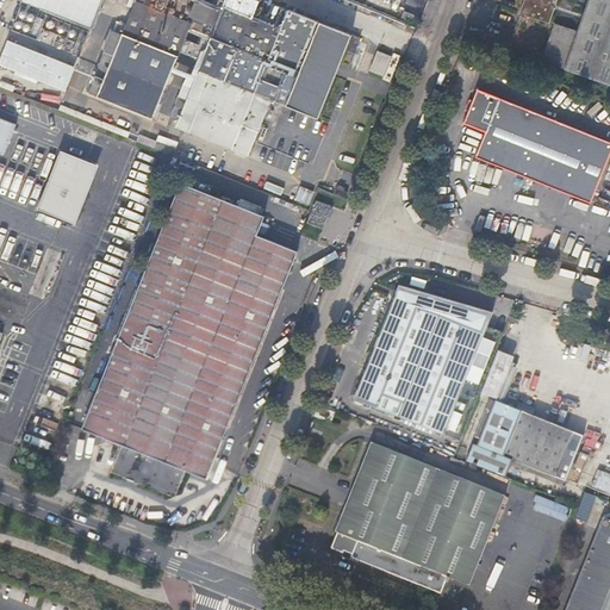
[(91,29),(100,0),(23,0),(23,1),(82,25),(91,29)]
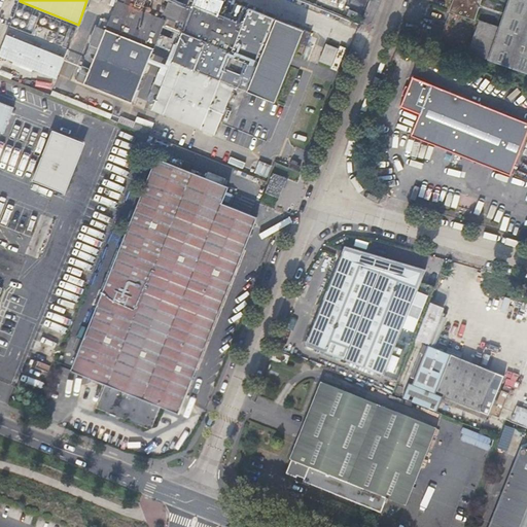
[(172,3),(165,0),(117,0),(106,30),(96,26),(90,42),(92,43),(76,82),(131,105),(172,3)]
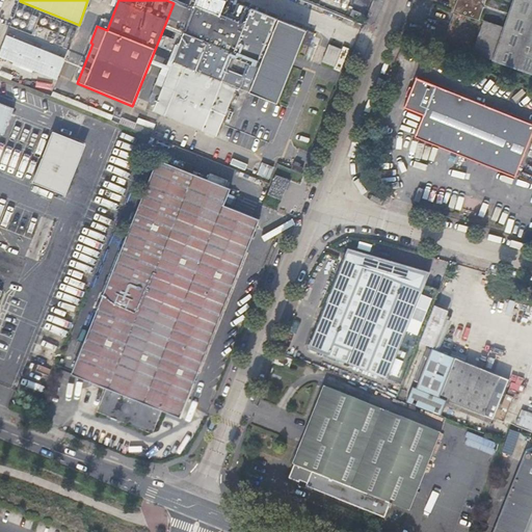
[(458,0),(455,10),(480,19),(486,0),(458,0)]
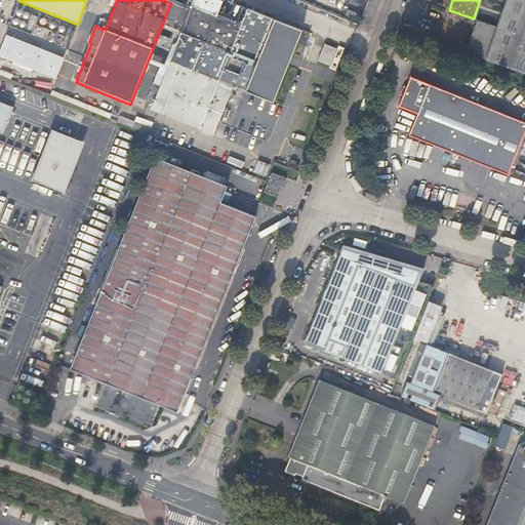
[(524,0),(507,0),(498,27),(487,58),(524,72),(524,0)]
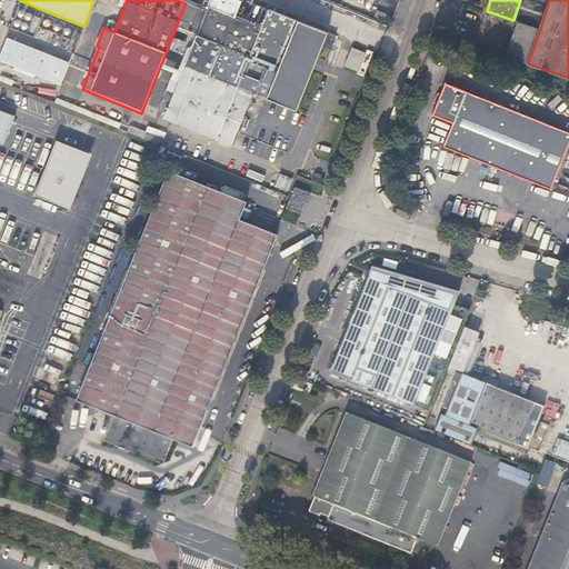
[(198,35),(191,51),(187,66),(267,98),(298,110),(329,32),(256,3),(249,20),(210,5),(202,25),(197,22),(193,32),(198,35)]
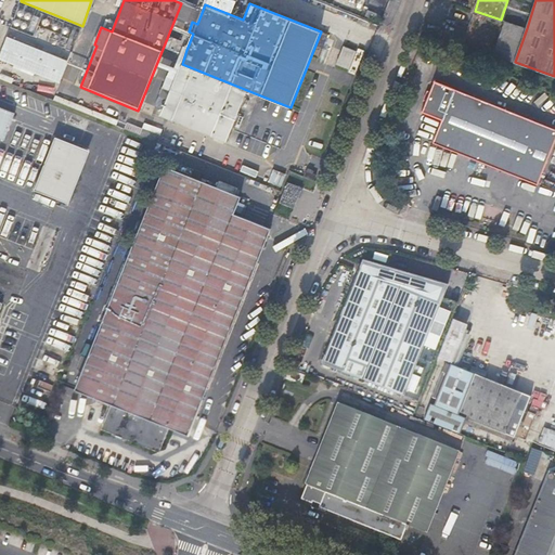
[(527,28),(501,20),(489,53),(515,62),(527,28)]
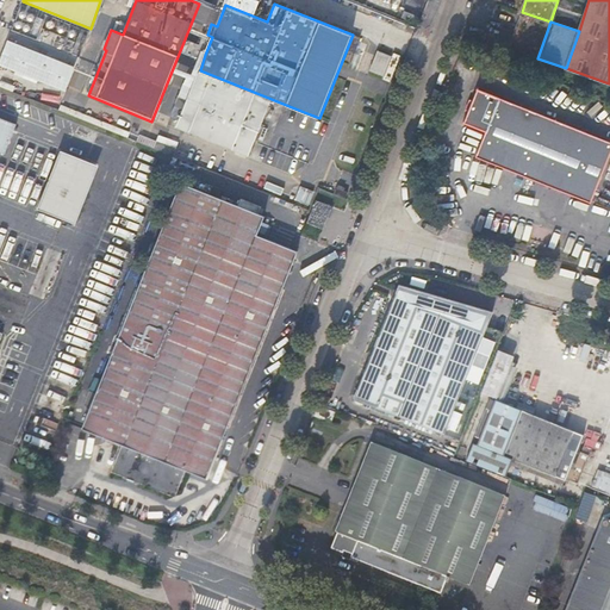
[(80,54),(91,29),(82,25),(73,51),(80,54)]
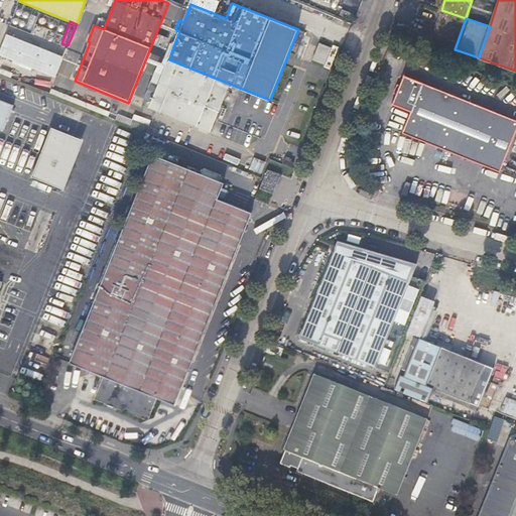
[(60,55),(3,33),(0,40),(0,55),(52,77),(60,55)]
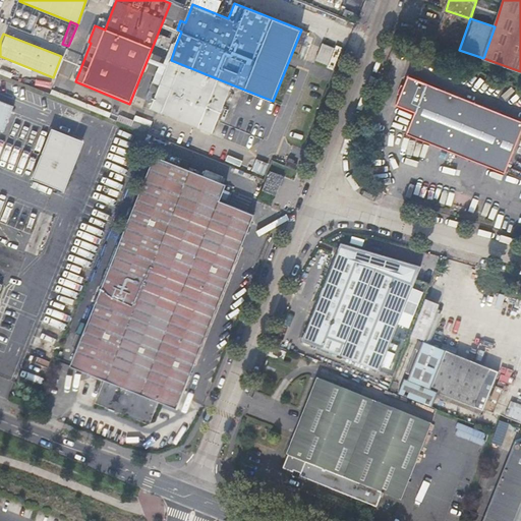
[(335,65),(339,48),(319,44),(314,61),(335,65)]
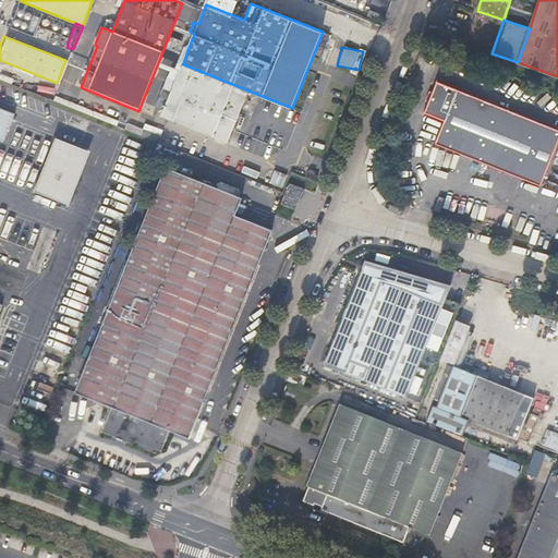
[(179,74),(171,93),(168,101),(169,107),(172,120),(227,143),(246,93),(182,67),(179,74)]
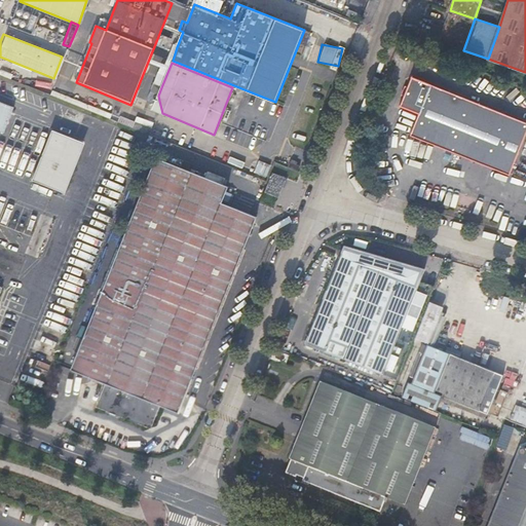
[(154,83),(161,87),(168,70),(160,67),(154,83)]
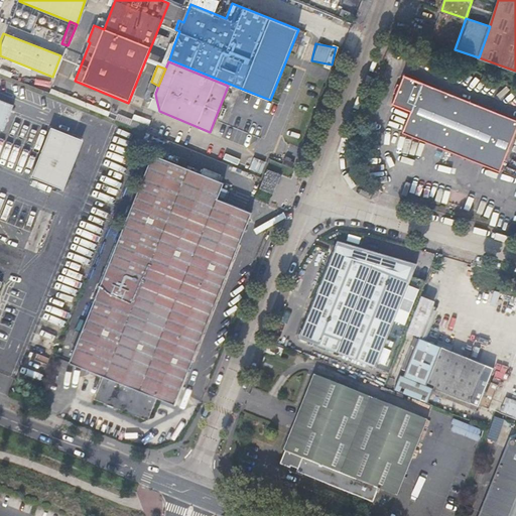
[(412,111),(404,132),(500,170),(515,130),(515,119),(405,76),(394,103),(403,107),(412,111)]
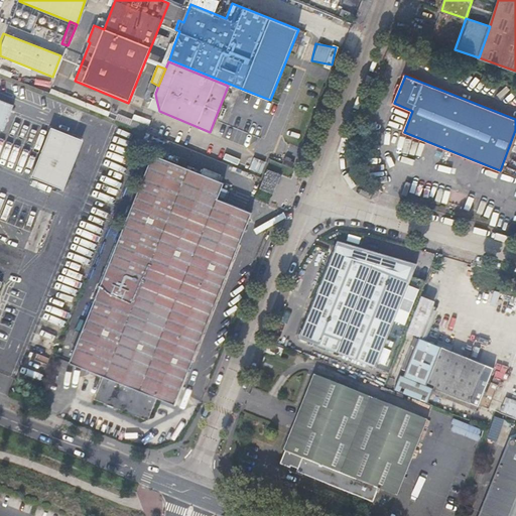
[(155,94),(158,86),(151,82),(146,93),(148,101),(156,99),(155,94)]
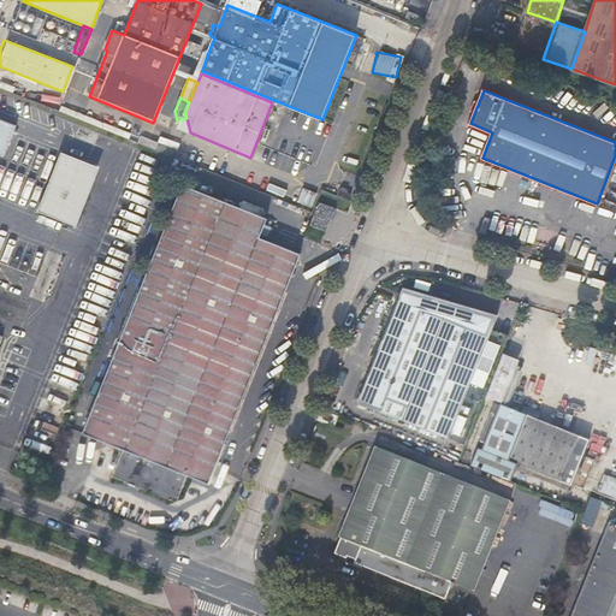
[(471,154),(483,158),(492,132),(481,128),(471,154)]
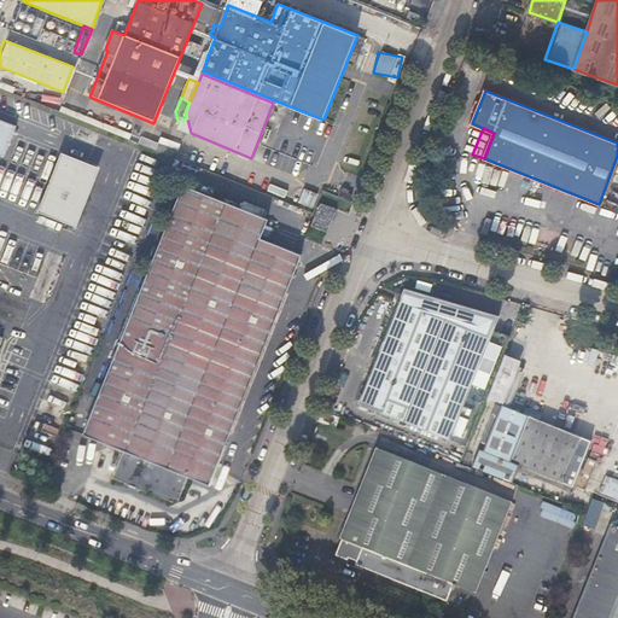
[(27,159),(41,167),(48,149),(33,143),(27,159)]
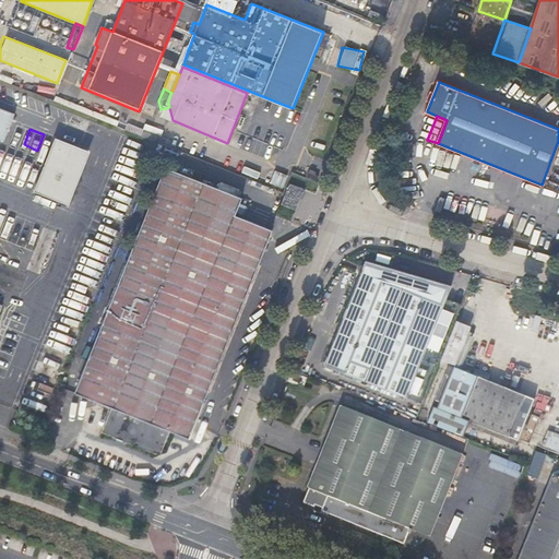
[(88,152),(56,139),(35,192),(68,205),(88,152)]
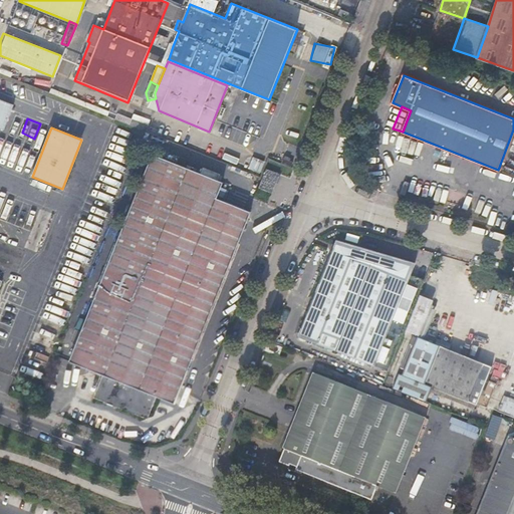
[(173,404),(209,315),(229,264),(249,212),(217,199),(223,184),(154,156),(111,258),(69,361),(103,376),(95,398),(148,419),(156,397),(173,404)]
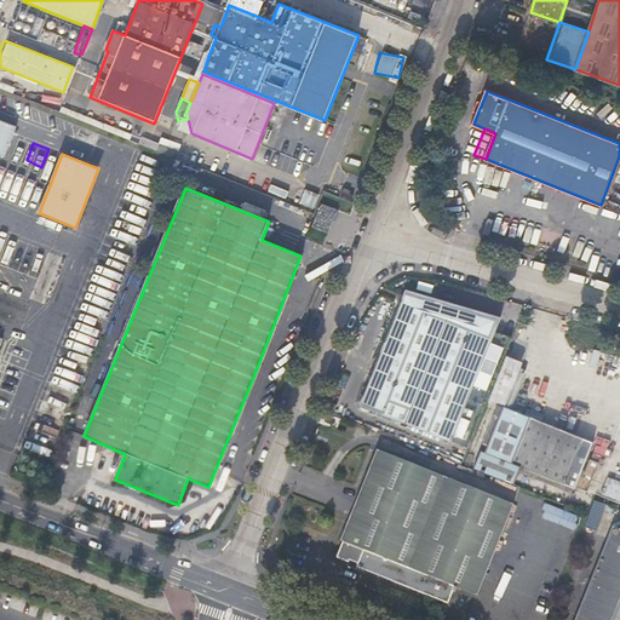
[(317,227),(319,228),(329,231),(338,210),(326,206),(317,227)]
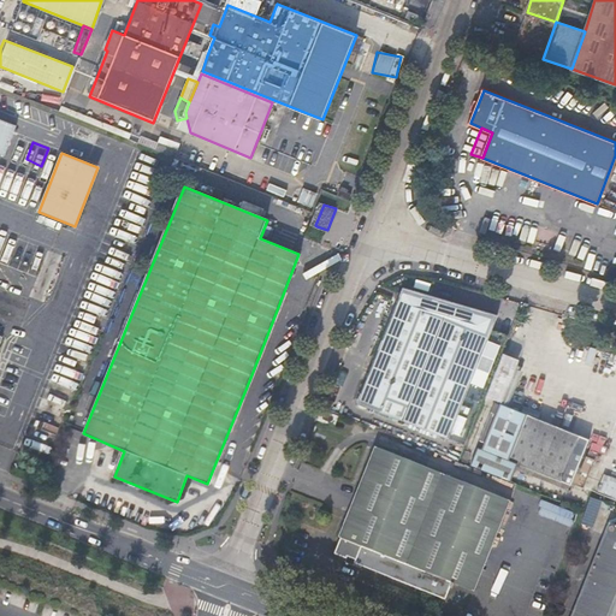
[(359,402),(449,437),(499,315),(404,288),(359,402)]
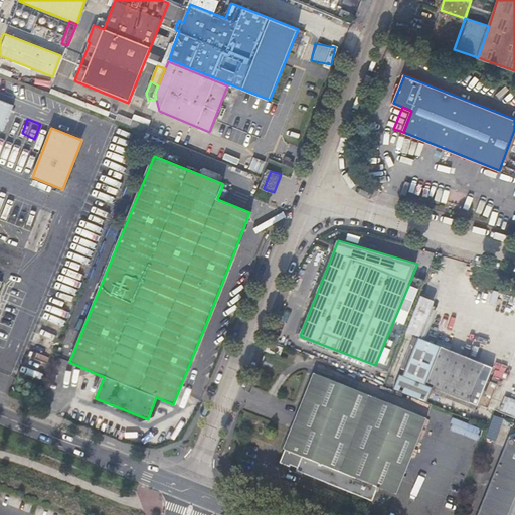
[(436,299),(423,294),(409,330),(421,335),(436,299)]
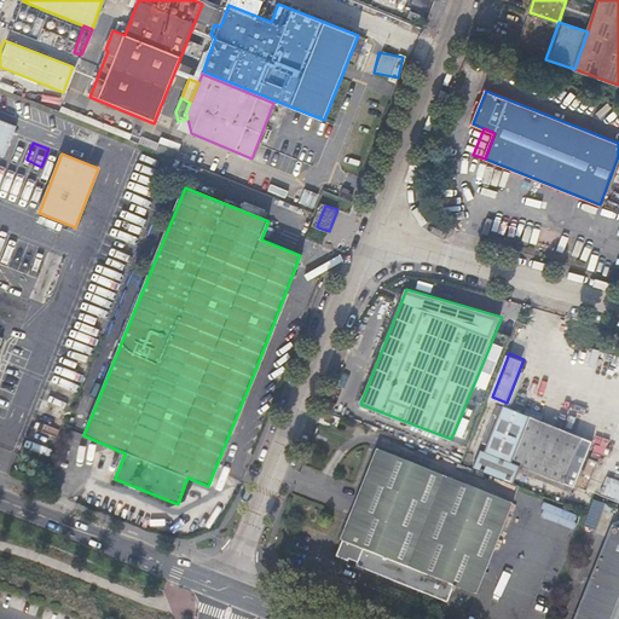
[(481,449),(474,468),(515,484),(521,469),(536,475),(538,472),(576,487),(577,484),(590,490),(600,464),(588,458),(595,441),(505,405),(502,414),(497,412),(485,441),(490,443),(486,450),(481,449)]
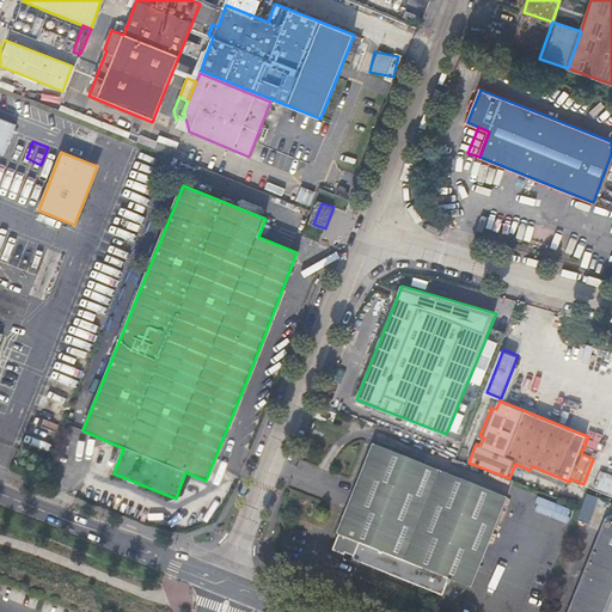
[(320,405),(317,415),(334,421),(337,411),(320,405)]
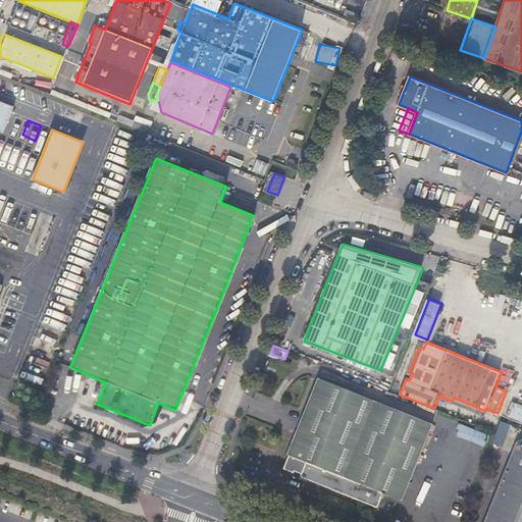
[(503,367),(501,374),(519,377),(520,371),(503,367)]
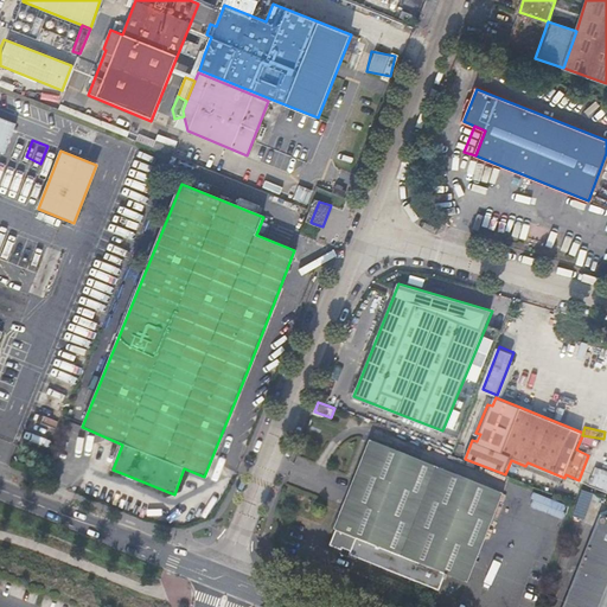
[(489,540),(506,496),(385,446),(375,442),(338,531),(339,531),(333,547),(443,590),(449,576),(471,585),(489,540)]
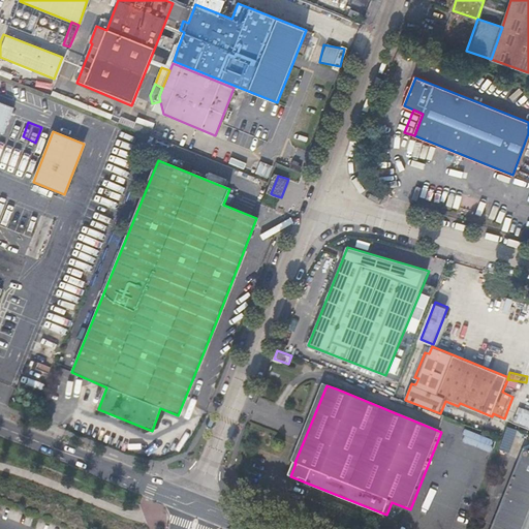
[(490,419),(492,416),(460,403),(458,406),(490,419)]
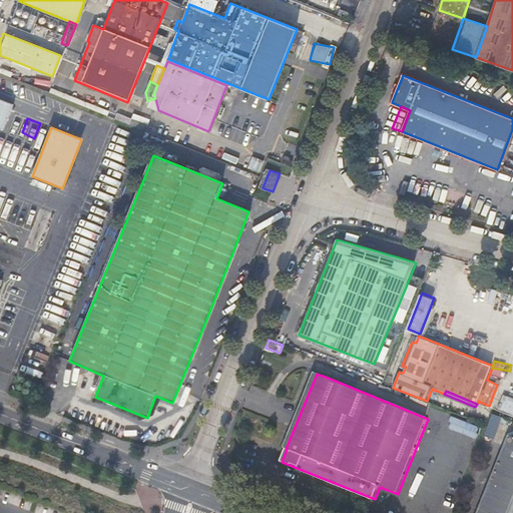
[(496,411),(512,416),(512,399),(501,396),(496,411)]
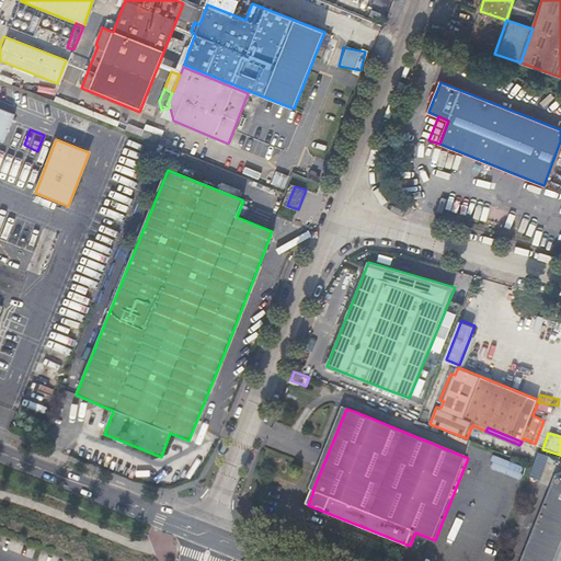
[(540,454),(533,478),(541,482),(550,458),(540,454)]
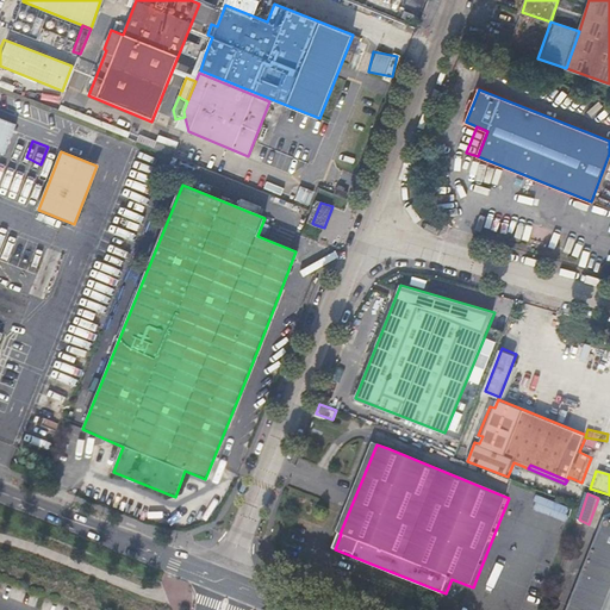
[(512,499),(509,498),(491,542),(495,543),(512,499)]
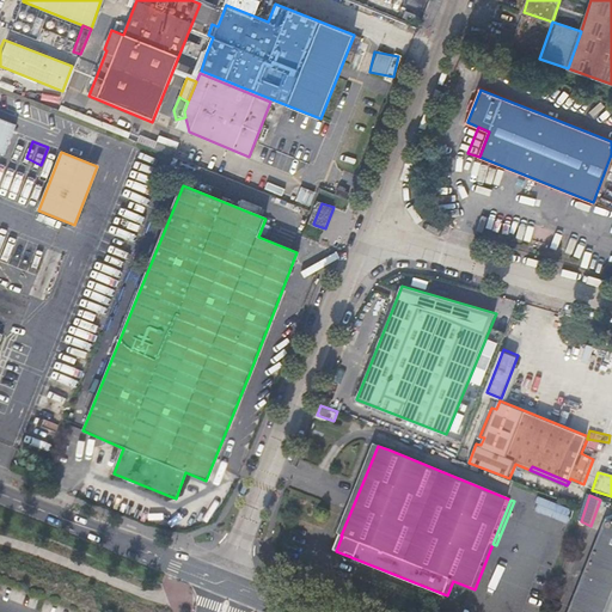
[(611,611),(611,521),(606,520),(568,611),(611,611)]
